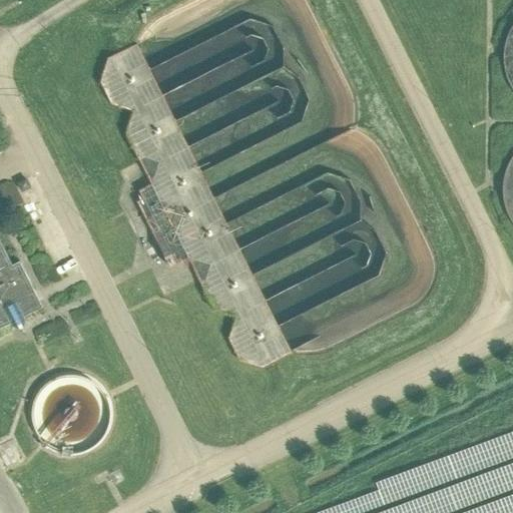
[(512,11),(510,13),(500,51),(500,57),(512,90),(512,11)]
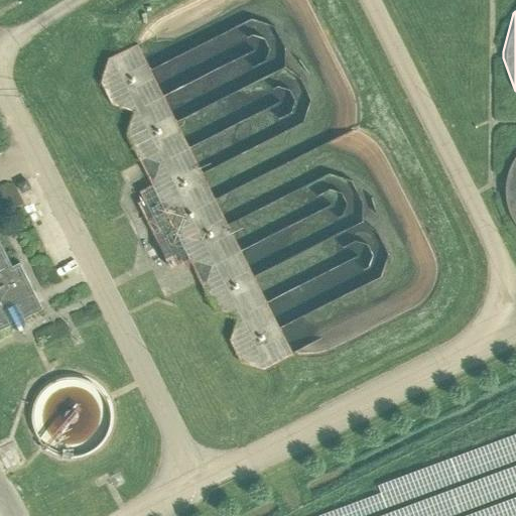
[(264,368),(292,354),(137,43),(108,57),(101,81),(111,102),(134,110),(126,132),(152,183),(140,189),(144,198),(138,201),(170,266),(188,257),(215,308),(237,316),(230,339),(241,360),(264,368)]
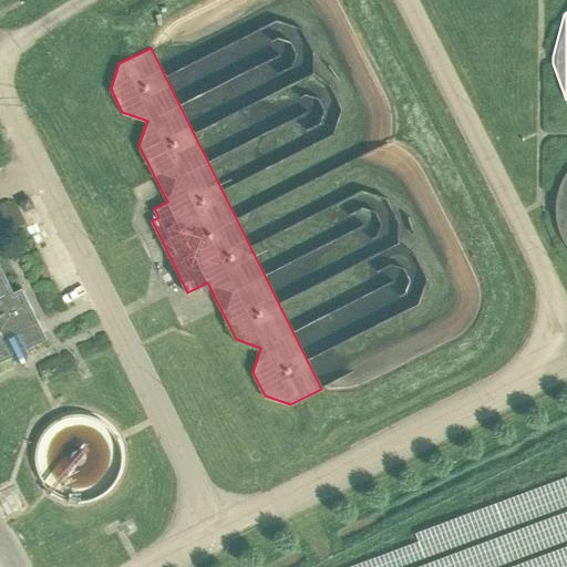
[(566,249),(566,161),(554,205),(566,249)]
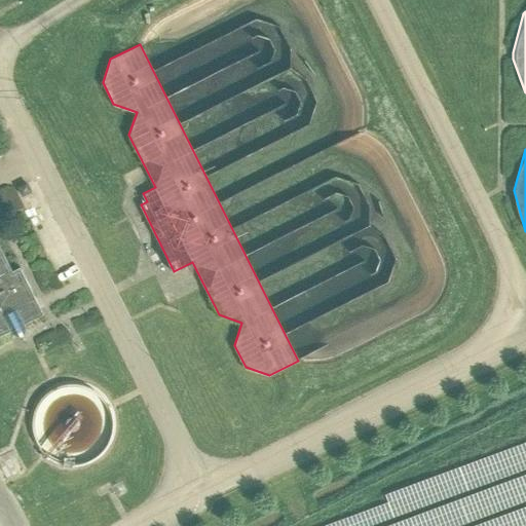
[(0,339),(14,333),(16,337),(23,339),(27,337),(29,331),(27,327),(44,317),(21,270),(13,274),(0,248),(0,339)]
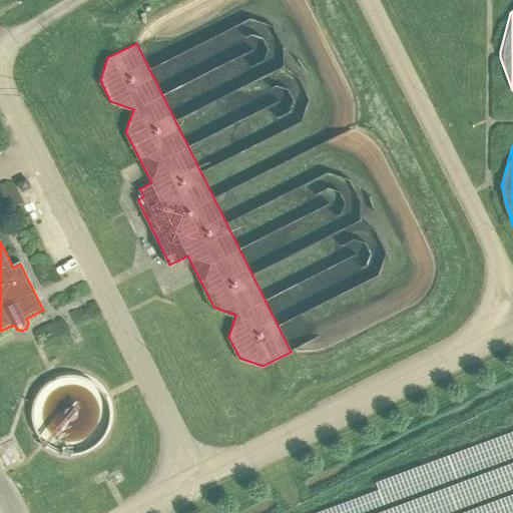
[(31,443),(93,453),(104,381),(42,372),(31,443)]
